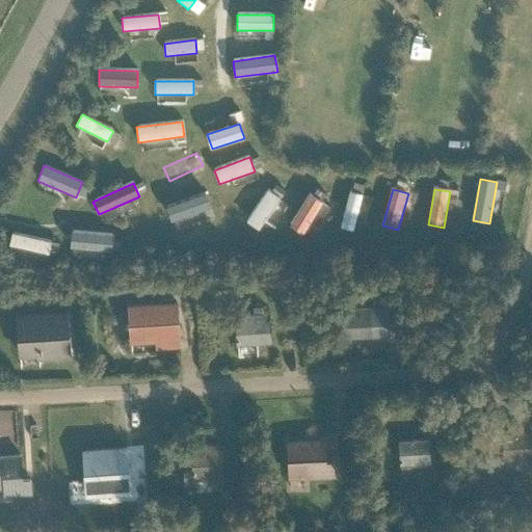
[(281,200),(268,191),(247,222),(259,231),(281,200)]
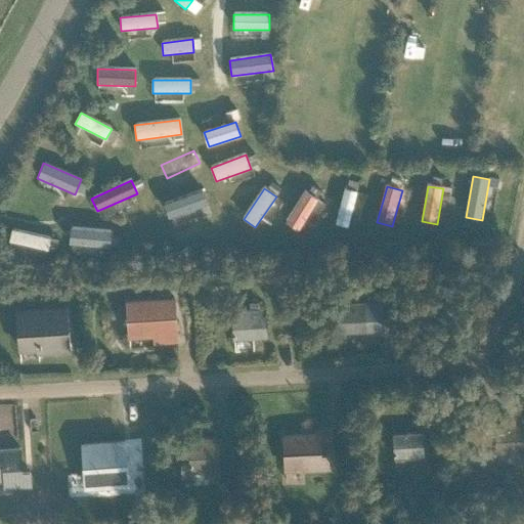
[(348,228),(357,192),(344,189),(336,225),(348,228)]
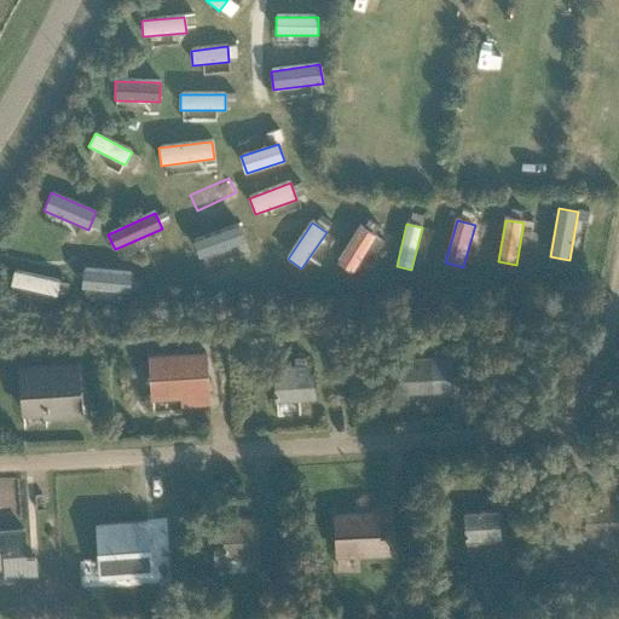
[(246,243),(239,226),(194,242),(200,259),(246,243)]
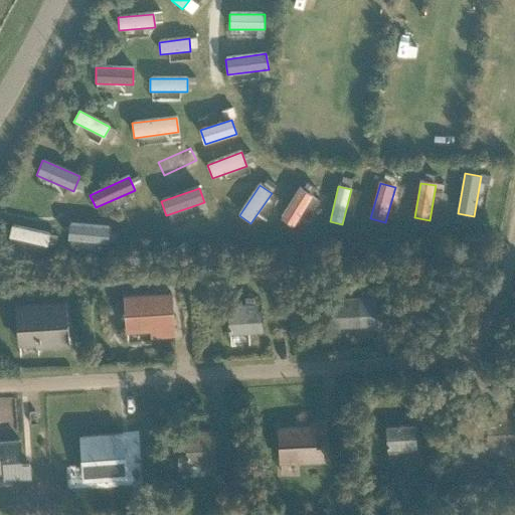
[(294,227),(313,196),(300,189),(281,219),(294,227)]
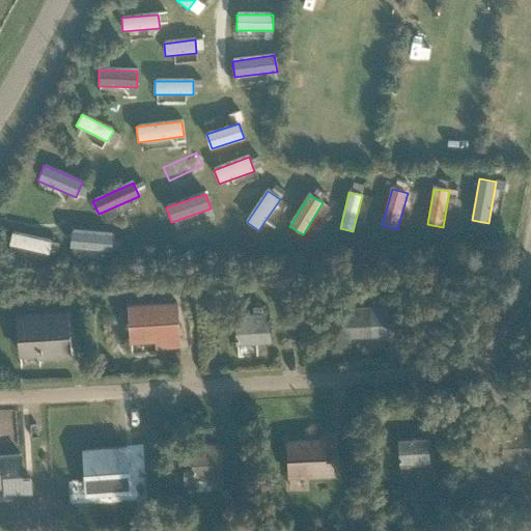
[(70,248),(111,252),(113,235),(72,232),(70,248)]
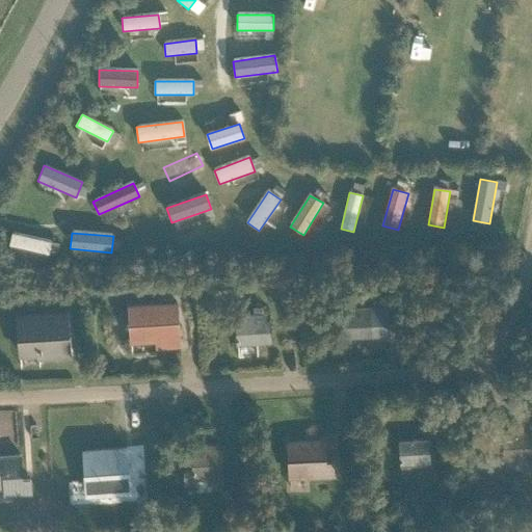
[(49,255),(52,243),(11,234),(9,246),(49,255)]
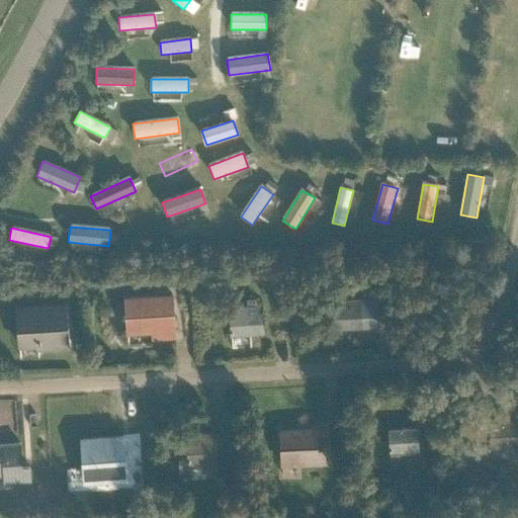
[(376,290),(364,290),(364,298),(376,297),(376,290)]
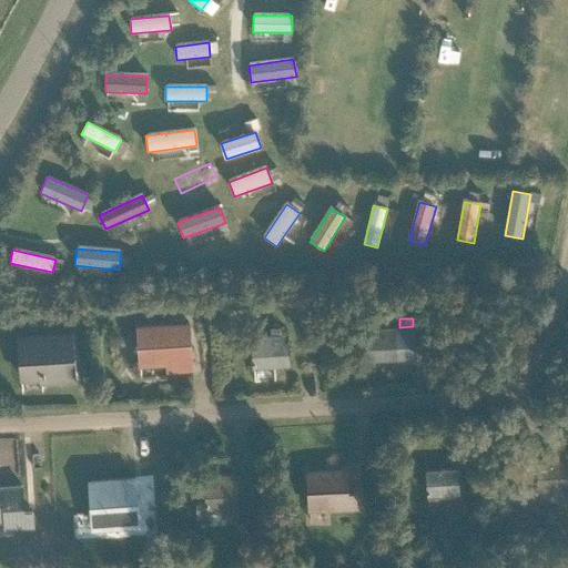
[(192,369),(190,323),(138,326),(140,364),(166,363),(168,371),(192,369)]
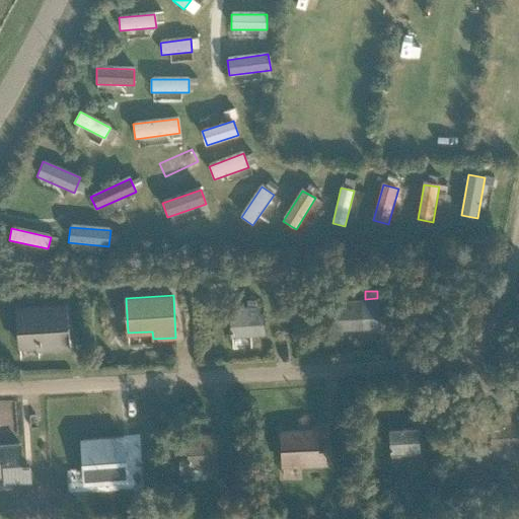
[(365,299),(360,299),(342,300),(342,305),(332,306),(334,329),(379,326),(378,298),(377,298),(365,299)]
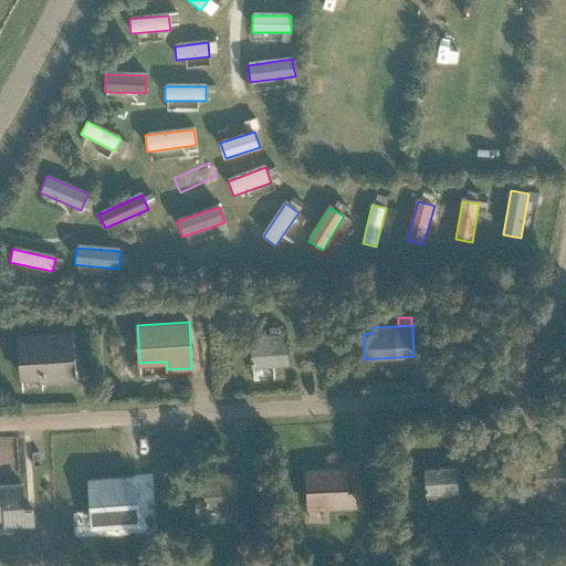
[(253,366),(289,364),(287,342),(282,342),(282,333),(281,333),(280,326),(271,327),(271,334),(262,334),(262,339),(252,341),(253,366)]
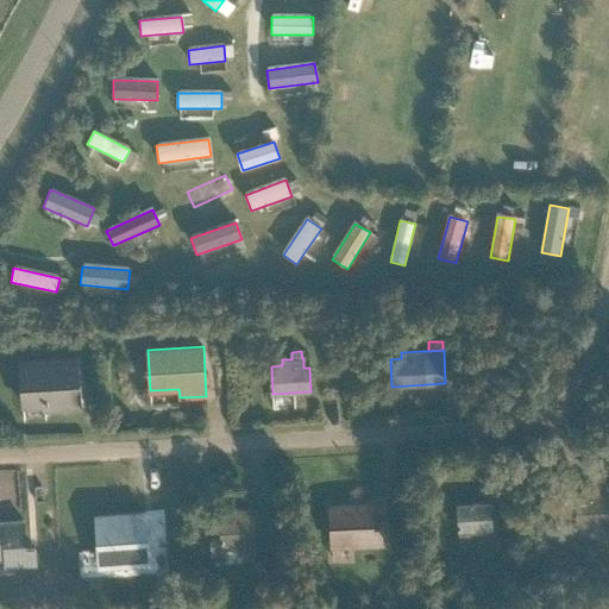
[(45,408),(80,406),(77,360),(20,364),(23,406),(44,405),(45,408)]
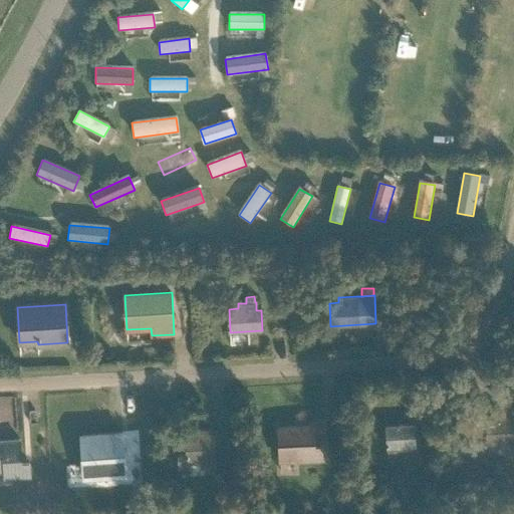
[(313,425),(278,427),(280,461),(324,459),(323,445),(314,445),(313,425)]
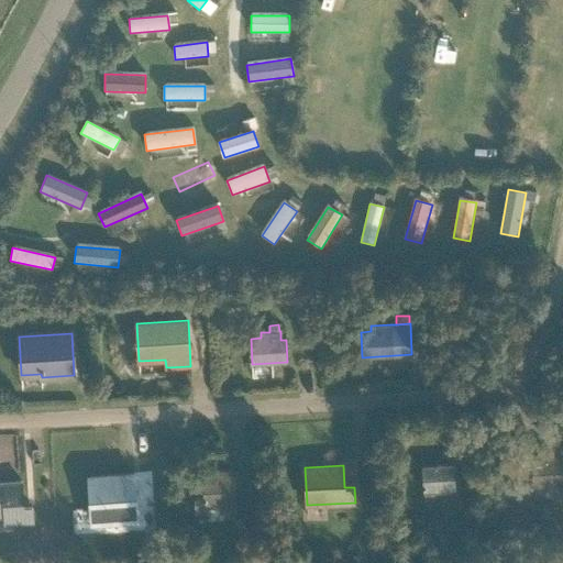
[(424,492),(455,489),(453,465),(423,466),(424,492)]
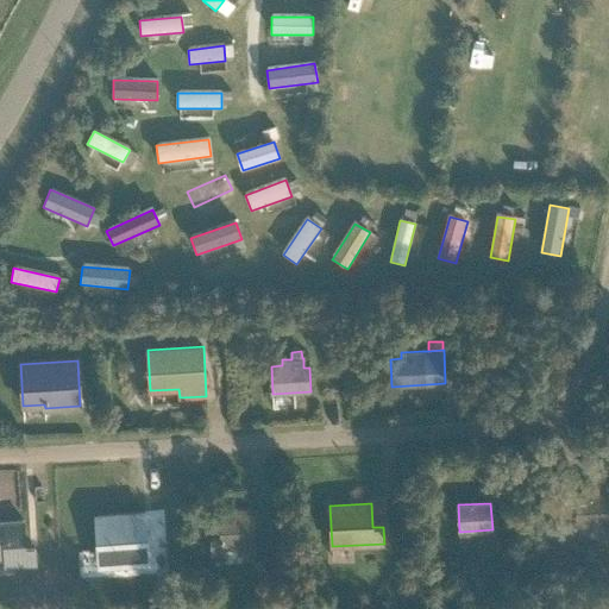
[(255,552),(252,509),(231,510),(231,518),(220,518),(221,539),(211,539),(212,554),(223,554),(223,545),(237,544),(238,553),(255,552)]
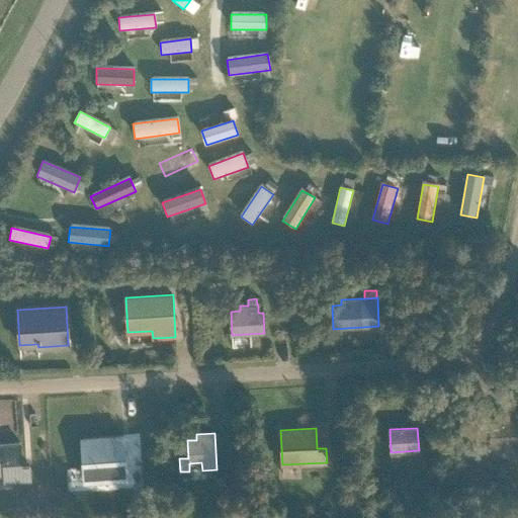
[(97,437),(82,438),(85,481),(125,478),(122,435),(97,437)]
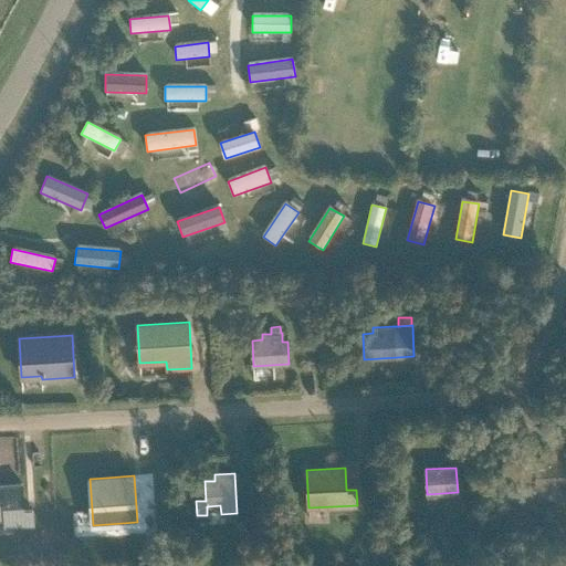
[(22,483),(0,484),(0,525),(34,524),(33,507),(23,509),(23,503),(22,483)]
